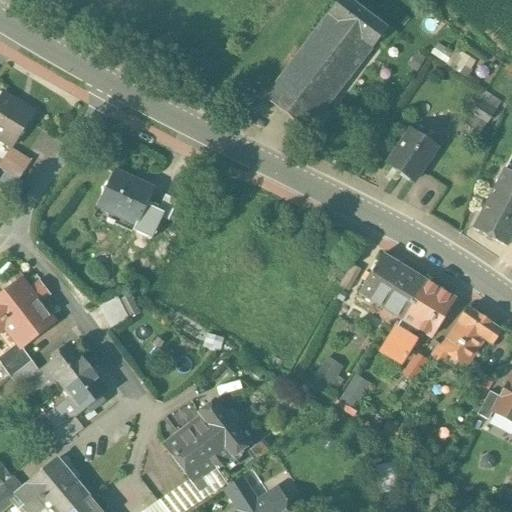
[(386,30),(347,0),(338,0),(317,29),(361,63),(386,30)]
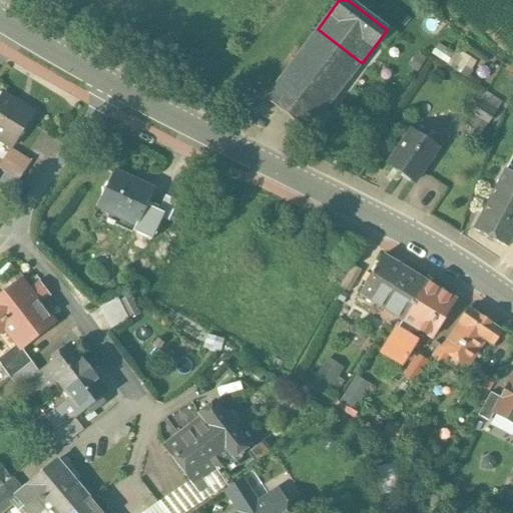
[(318,29),(265,99),(309,133),(362,63),(318,29)]
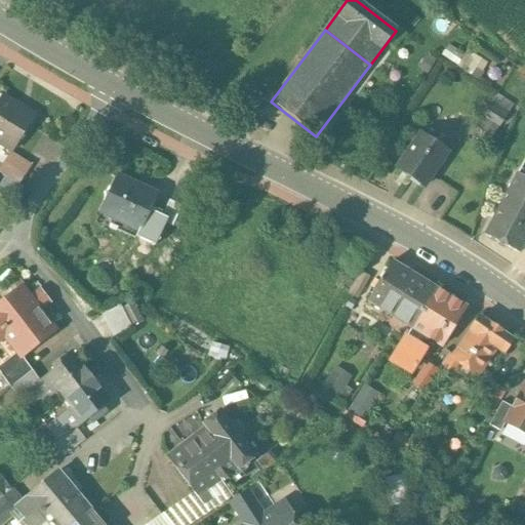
[(492,102),(508,112),(513,105),(497,94),(492,102)]
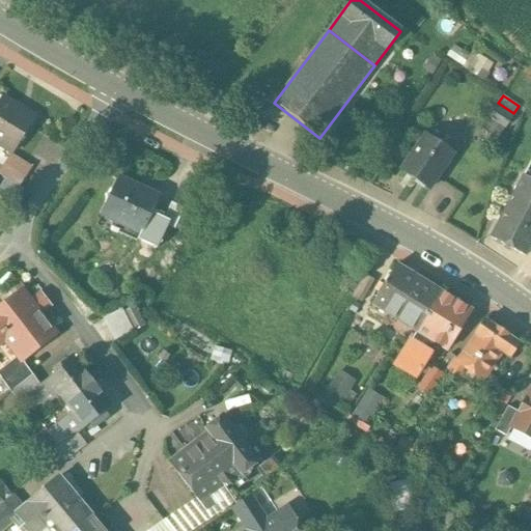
[(35,117),(3,96),(0,101),(0,146),(11,154),(11,155),(35,117)]
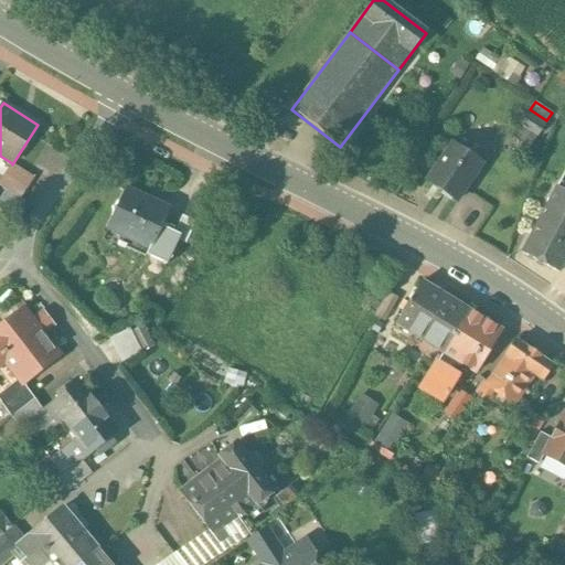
[(546,120),(530,109),(520,125),(523,127),(536,136),(546,120)]
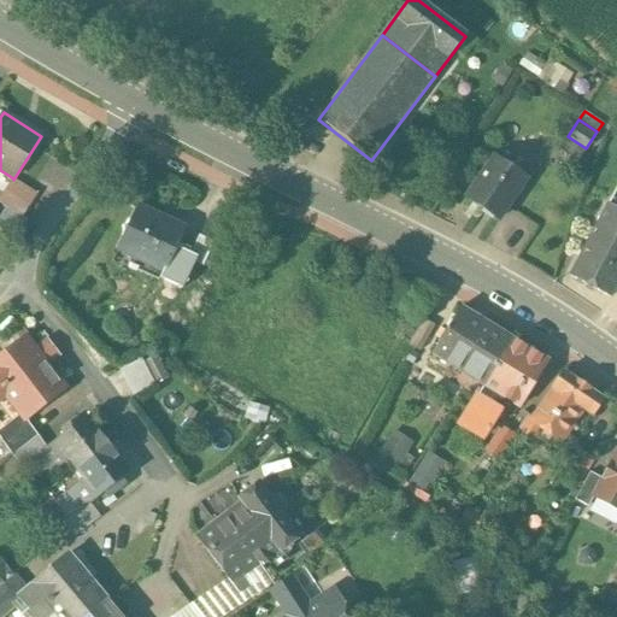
[(586,148),(571,139),(564,151),(579,159),(586,148)]
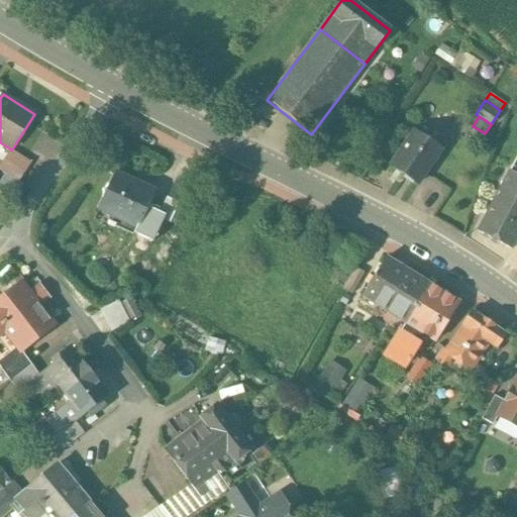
[(440,150),(413,131),(390,166),(405,176),(403,178),(413,185),(414,182),(418,185),(440,150)]
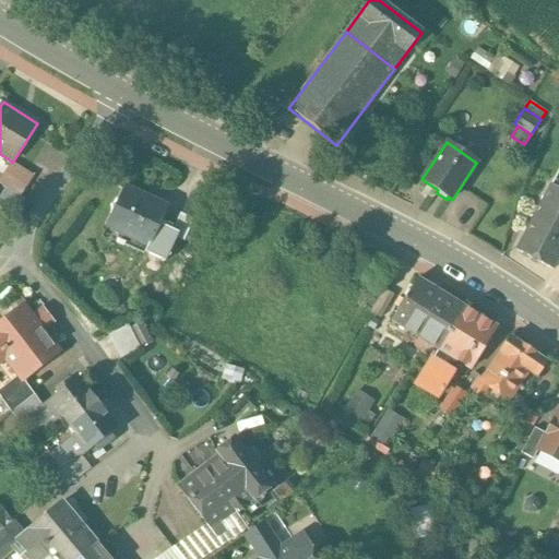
[(12,163),(12,162),(0,180),(0,183),(6,188),(0,197),(0,198),(18,211),(24,200),(21,198),(34,176),(12,163)]
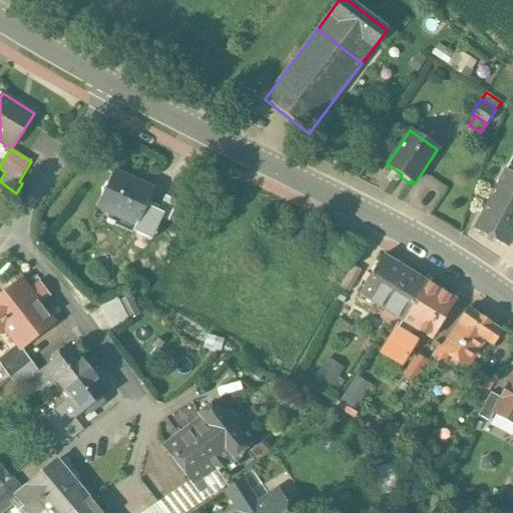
[(512,172),(505,169),(489,200),(512,212),(512,172)]
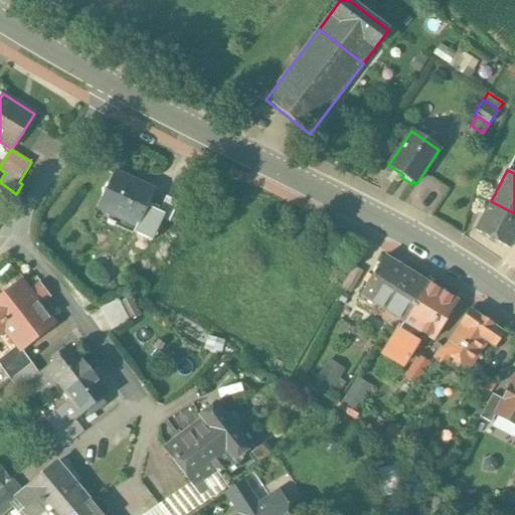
[(137,185),(116,175),(117,174),(114,172),(97,209),(138,227),(154,191),(138,183),(137,185)]
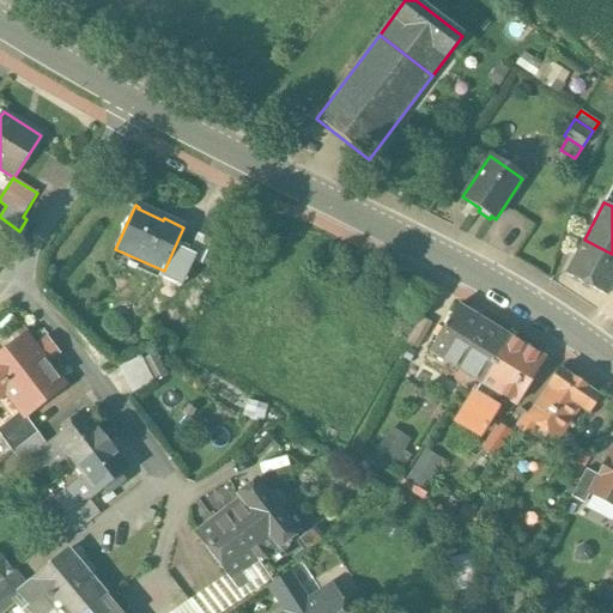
[(198,235),(187,256),(202,263),(212,242),(198,235)]
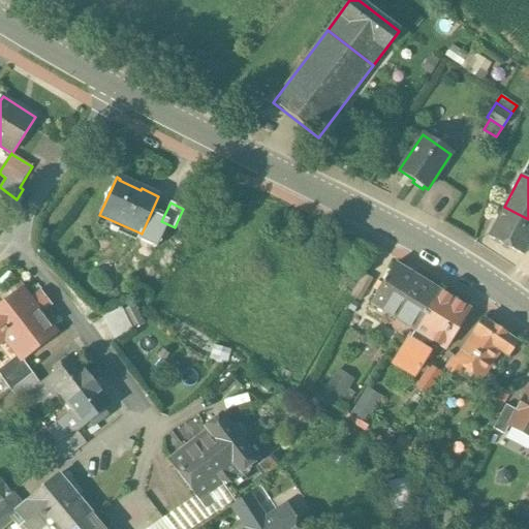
[(528,244),(528,219),(504,207),(489,238),(524,255),(528,244)]
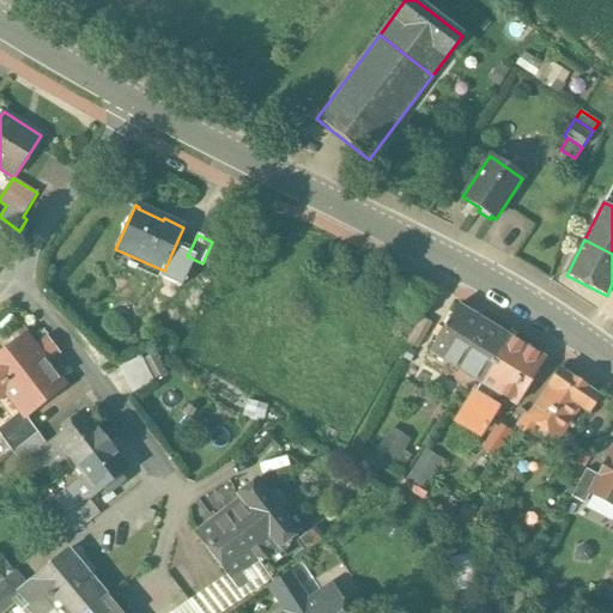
[(509,338),(457,307),(430,352),(480,383),(509,338)]
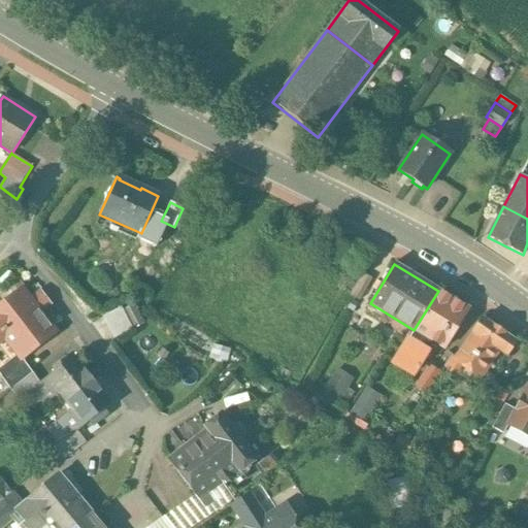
[(362,273),(350,295),(360,301),(372,279),(362,273)]
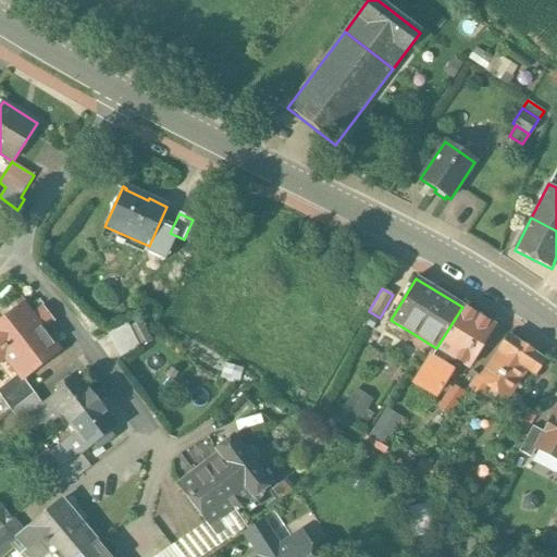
[(22,305),(0,321),(0,360),(5,357),(9,361),(19,374),(20,374),(24,380),(60,353),(22,305)]
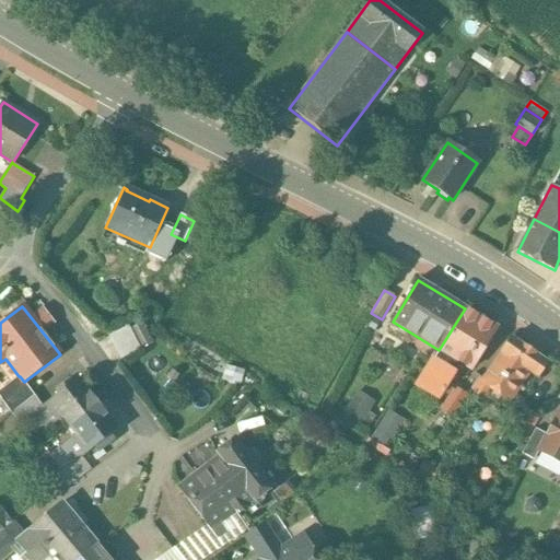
[(497,328),(465,308),(439,350),(417,387),(436,399),(442,391),(443,392),(444,389),(444,388),(454,372),(447,369),(454,360),(471,370),(497,329),(497,328)]
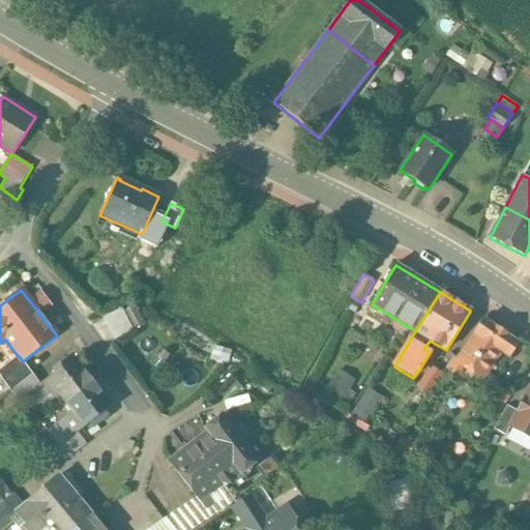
[(135,307),(124,313),(134,330),(144,325),(135,307)]
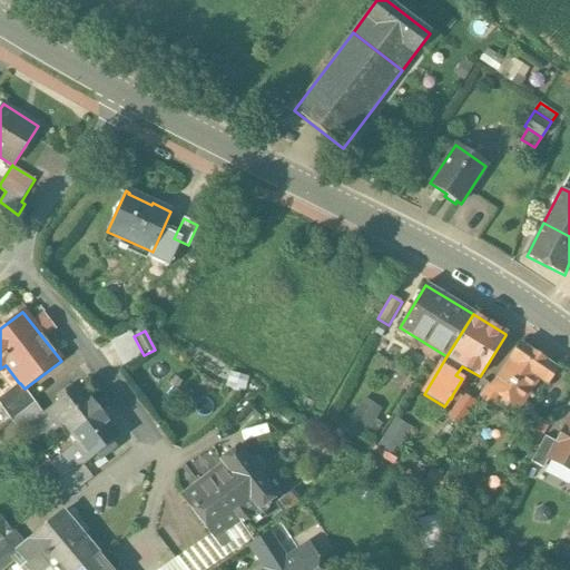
[(131,332),(110,343),(123,366),(144,356),(131,332)]
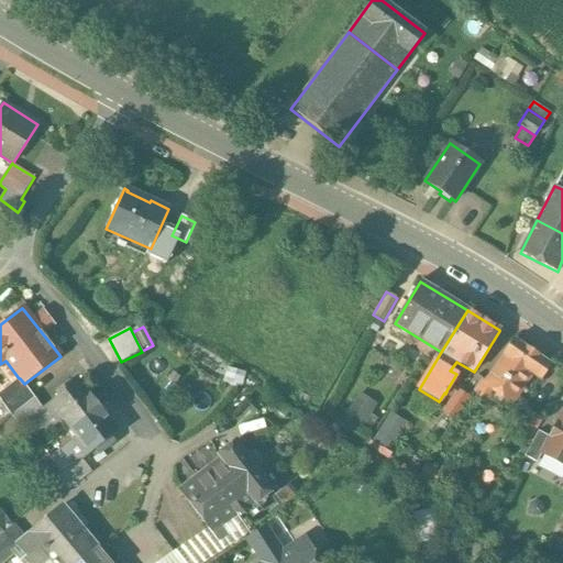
[(550,365),(515,340),(484,384),(495,392),(511,404),(532,374),(540,379),(550,365)]
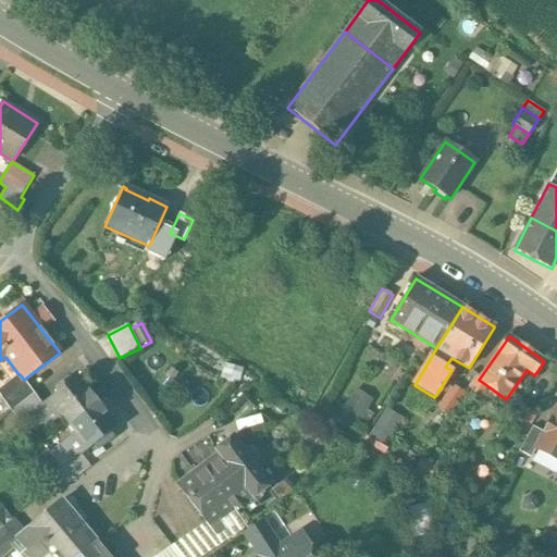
[(19,374),(0,388),(0,395),(0,396),(1,397),(11,411),(34,394),(24,380),(20,374),(19,374)]
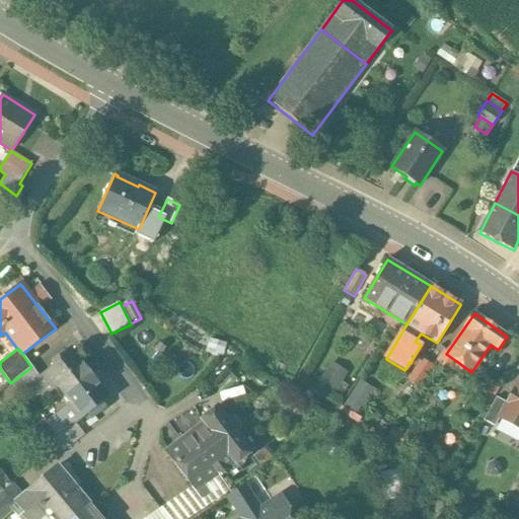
[(73,352),(67,356),(64,352),(43,368),(46,372),(57,388),(63,395),(63,394),(90,374),(73,352)]
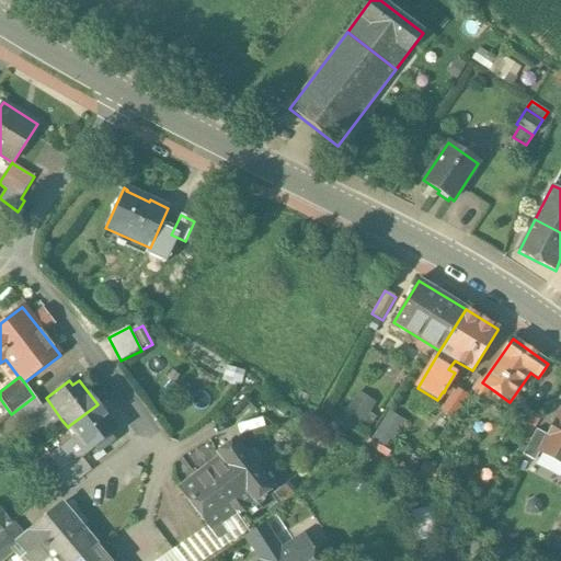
[(482,382),(480,381),(470,396),(483,404),(493,390),(482,382)]
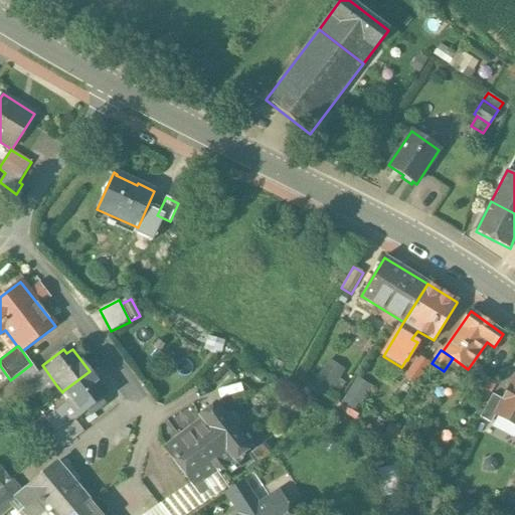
[(419,357),(405,377),(415,384),(430,364),(419,357)]
